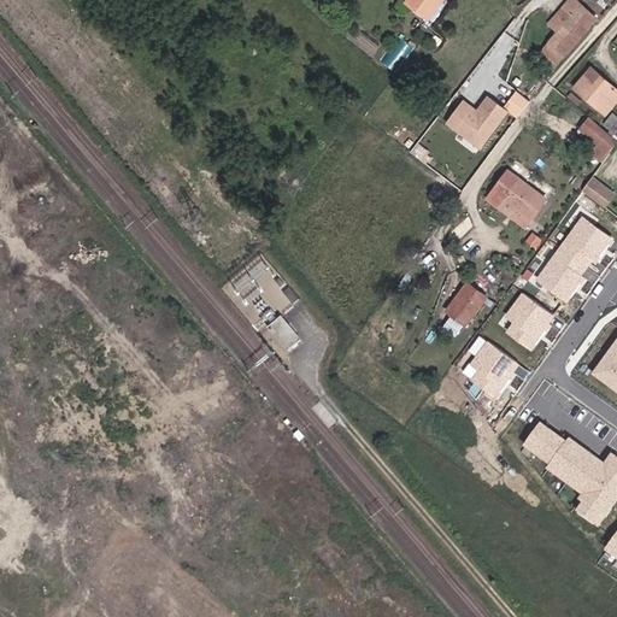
[(436,0),(406,0),(405,3),(424,17),(436,0)]
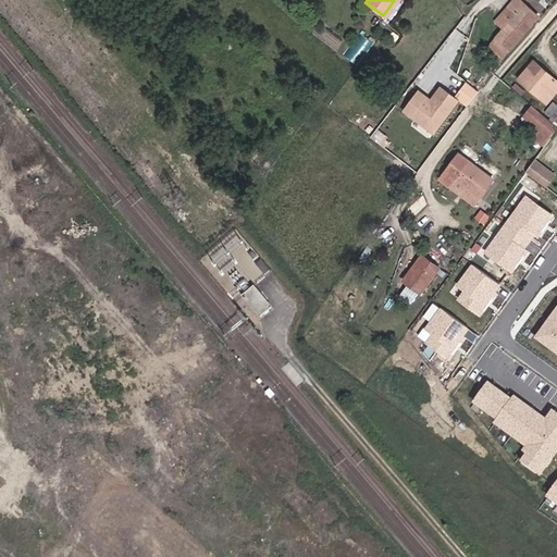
[(515,17),(495,41),(508,51),(534,19),(510,0),(504,10),(515,17)]
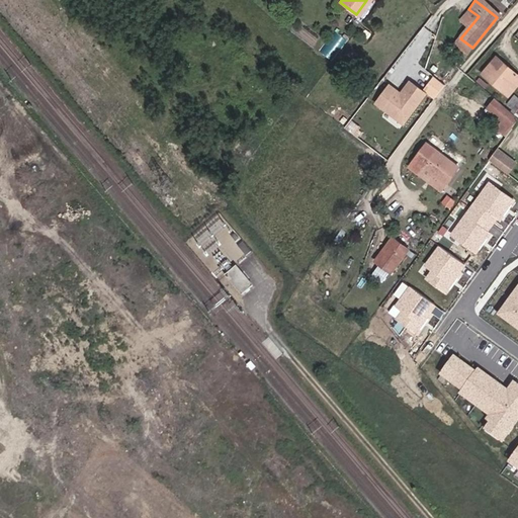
[(468,9),(443,41),(452,50),(460,38),(479,16),(468,9)]
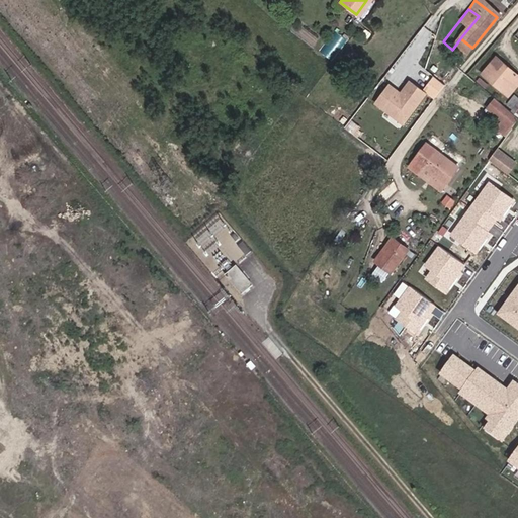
[(331,38),(321,48),(328,55),(337,46),(331,38)]
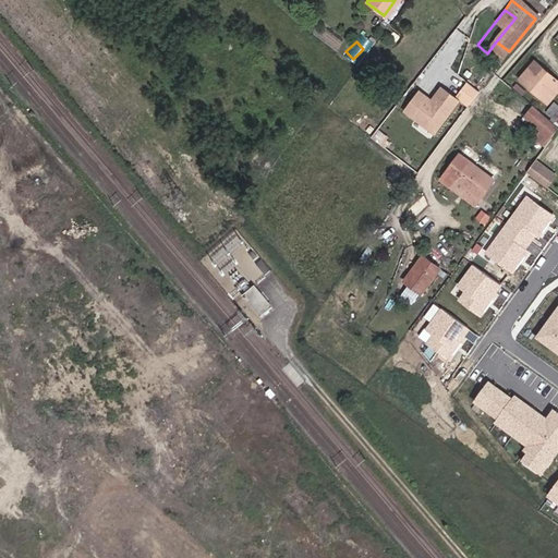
[(509,51),(496,41),(487,53),(500,63),(509,51)]
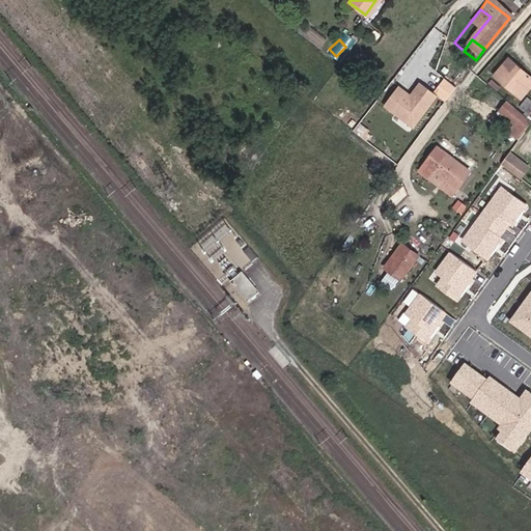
[(530,82),(530,73),(511,58),(499,74),(524,92),(530,82)]
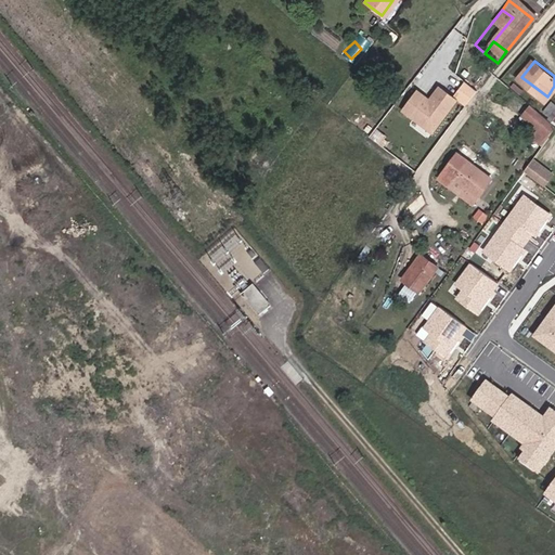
[(428,98),(417,90),(401,111),(433,133),(457,100),(438,86),(428,98)]
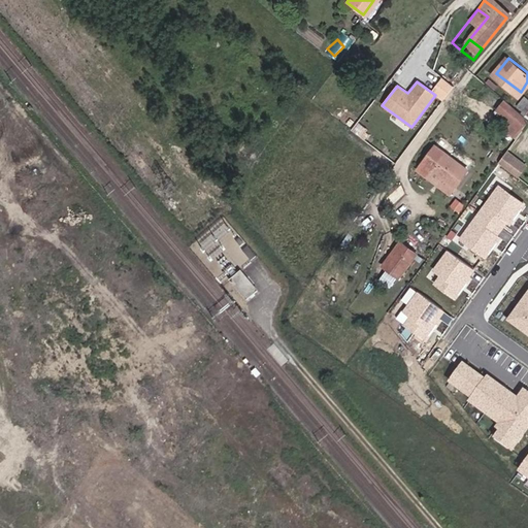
[(519,116),(527,123),(527,122),(527,105),(526,104),(519,116)]
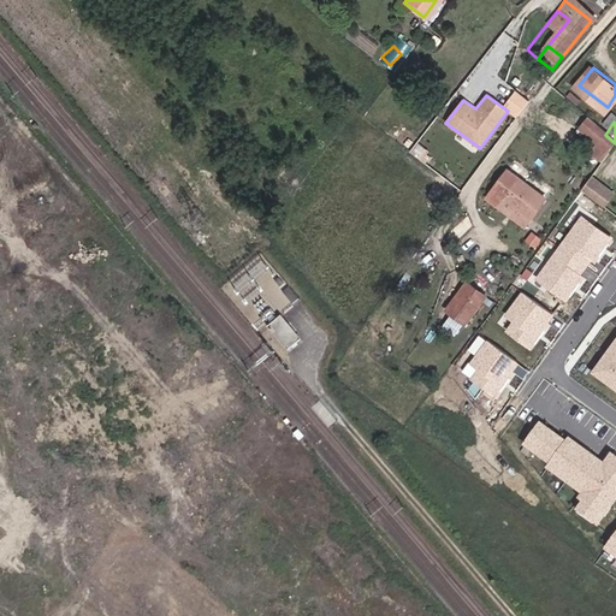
[(615,194),(592,176),(581,190),(604,207),(615,194)]
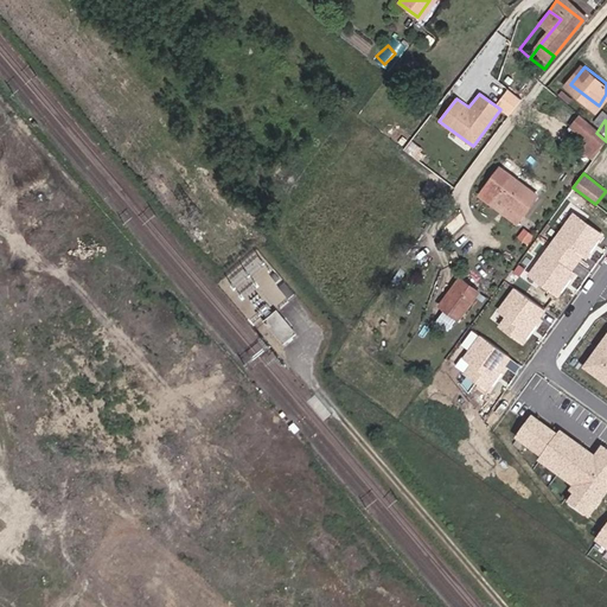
[(498,174),(479,199),(492,208),(493,206),(519,224),(535,203),(498,174)]
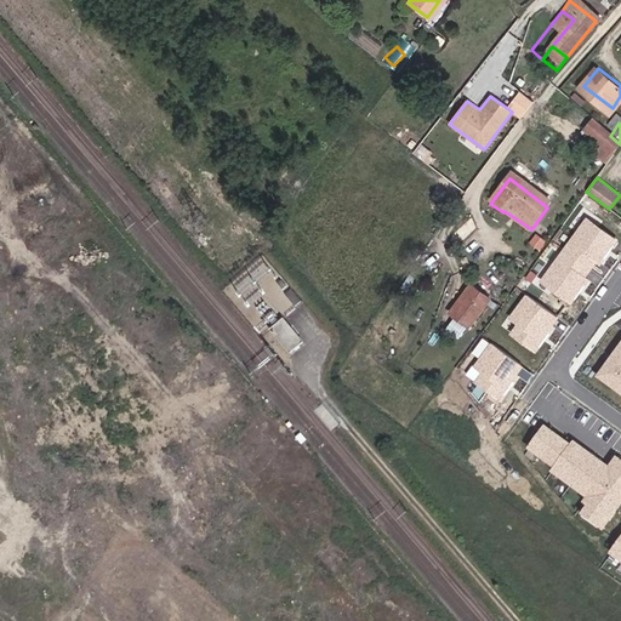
[(523,239),(531,229),(505,211),(503,212),(490,204),(485,211),(523,239)]
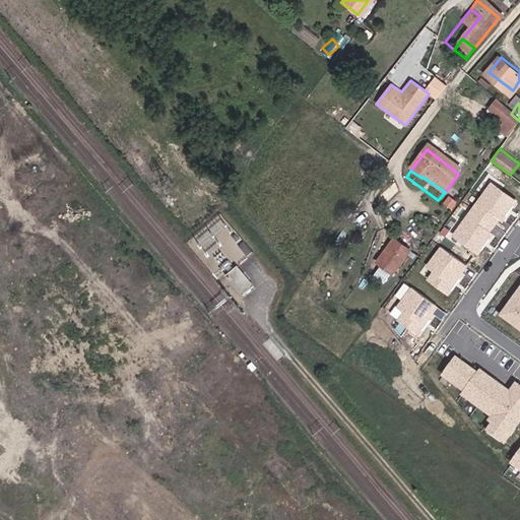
[(517,200),(491,181),(451,236),(478,254),(517,200)]
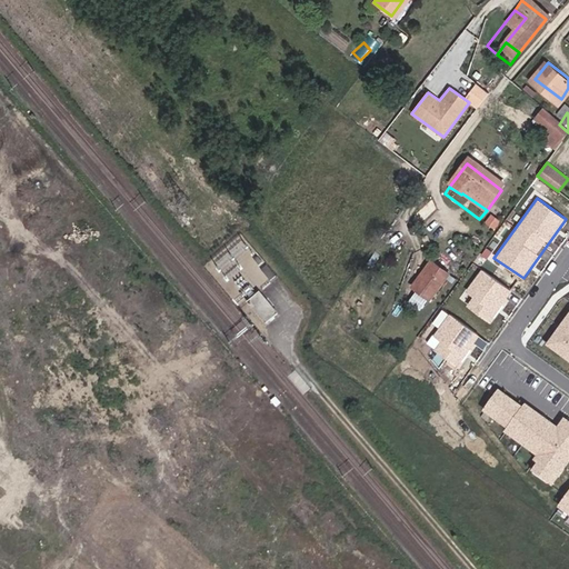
[(410,292),(429,271),(423,266),(403,287),(410,292)]
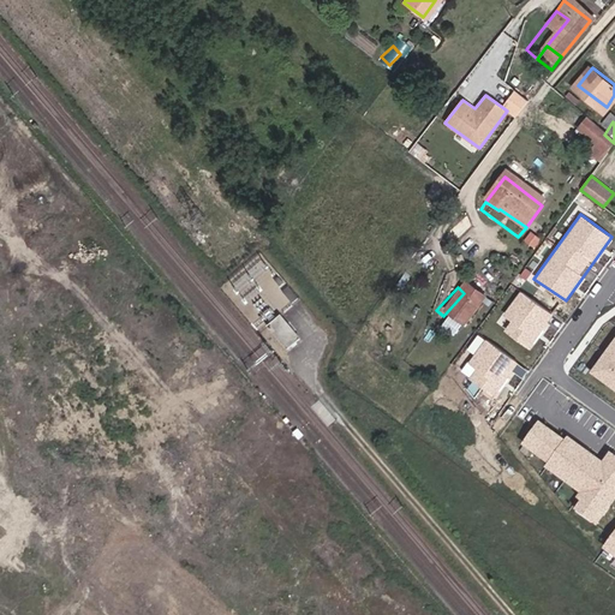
[(553,315),(520,291),(503,315),(512,321),(505,332),(529,348),(553,315)]
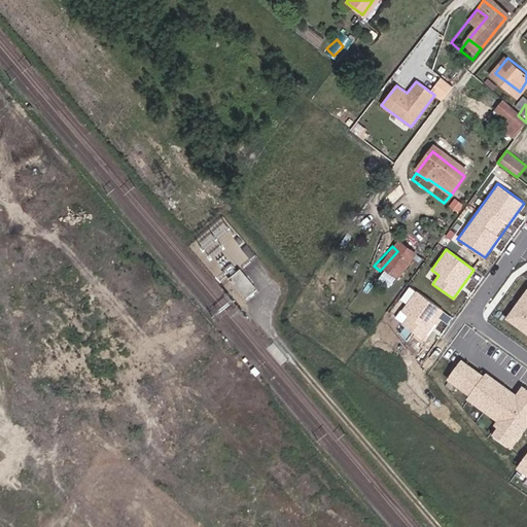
[(407,260),(397,251),(380,271),(389,279),(407,260)]
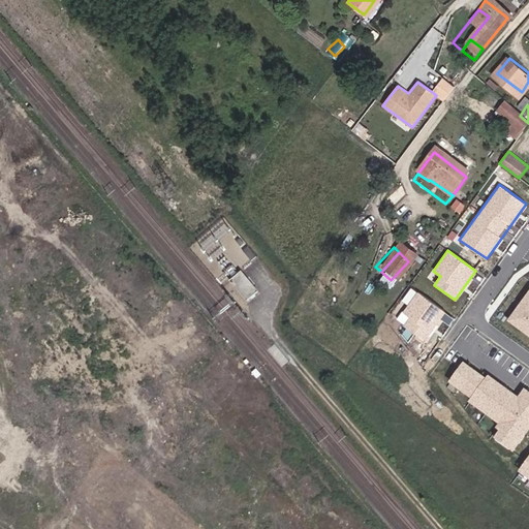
[(231,281),(248,301),(259,290),(243,272),(231,281)]
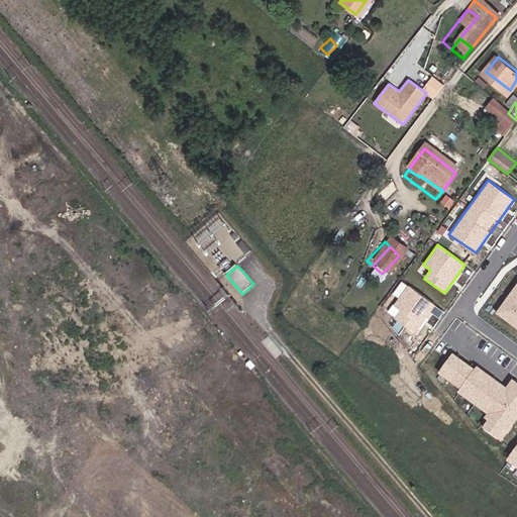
[(435,305),(408,285),(394,305),(402,310),(396,318),(416,332),(435,305)]
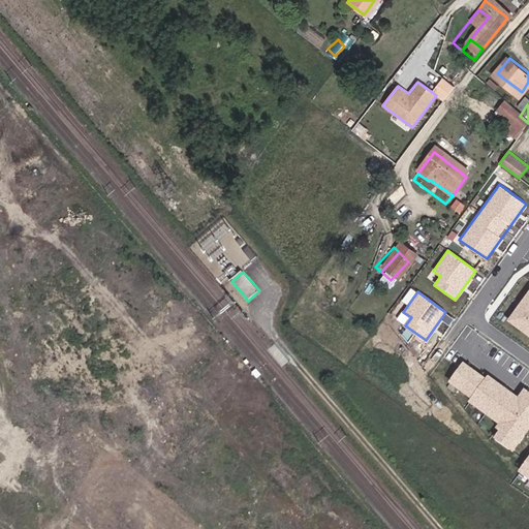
[(528,292),(508,322),(528,337),(528,292)]
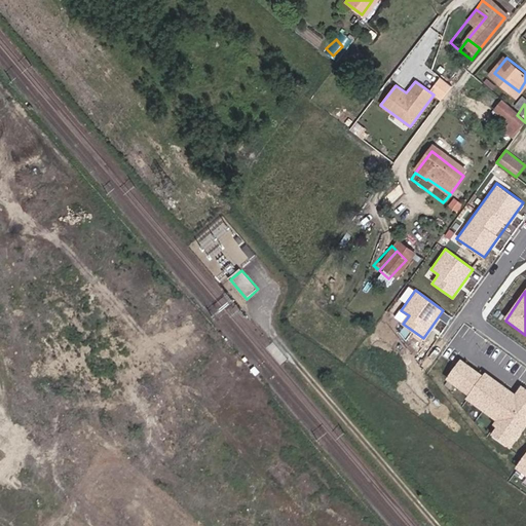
[(484,378),(461,363),(448,381),(468,397),(465,401),(496,422),(493,426),(496,429),(490,438),(511,452),(525,429),(525,389),(523,387),(516,397),(486,375),(484,378)]
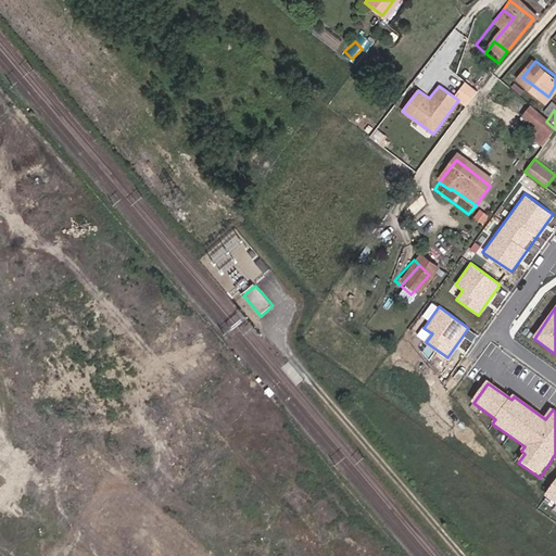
[(555,482),(545,496),(555,504),(555,482)]
